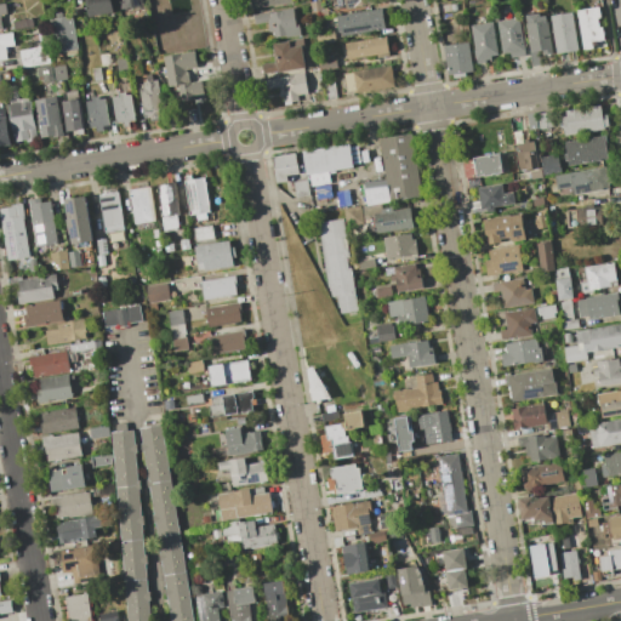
[(110,0),(113,12),(87,16),(84,0),(110,0)]
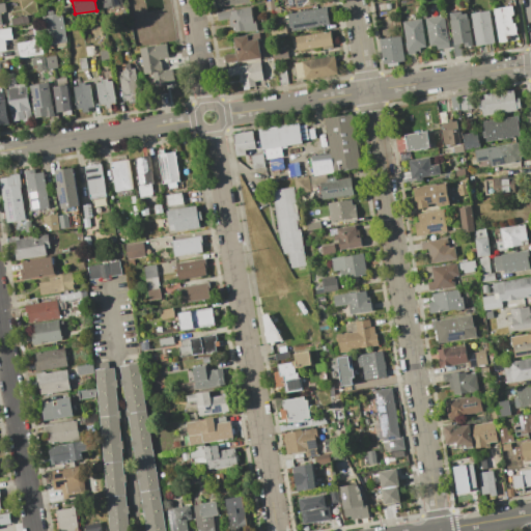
[(120,0),(100,0),(102,8),(121,4),(120,0)]
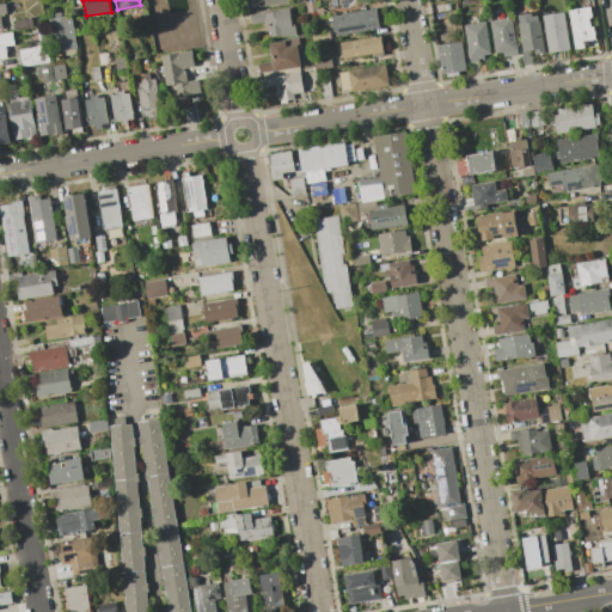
[(314,0),(316,8),(320,7),(322,16),(306,18),(304,1),(314,0)]
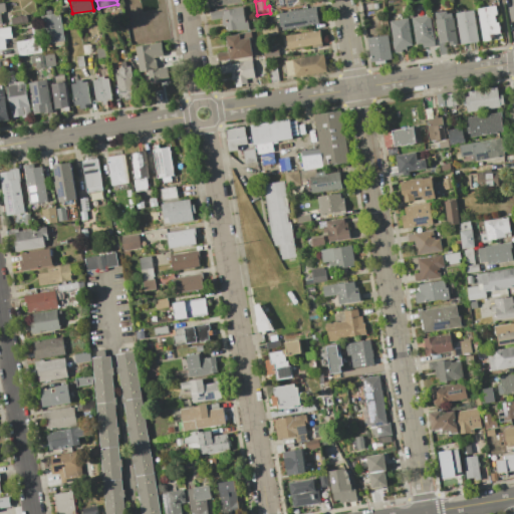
[(307,2),(306,0),(277,0),(279,8),(307,2)]
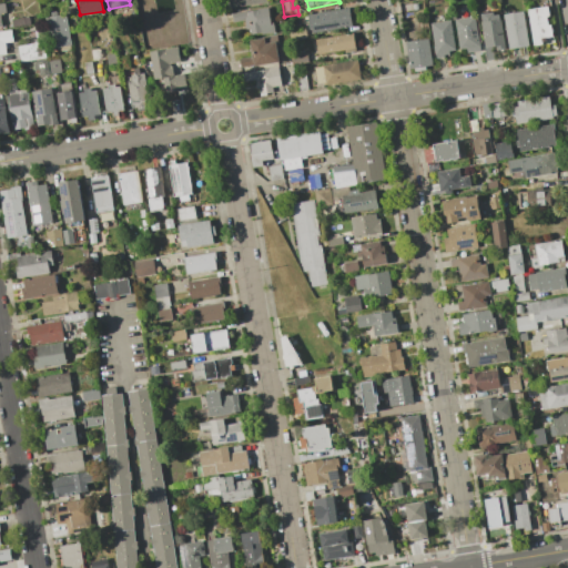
[(546,6),(548,16),(545,16),(547,24),(549,24),(553,41),(533,44),(526,9),(546,6)]
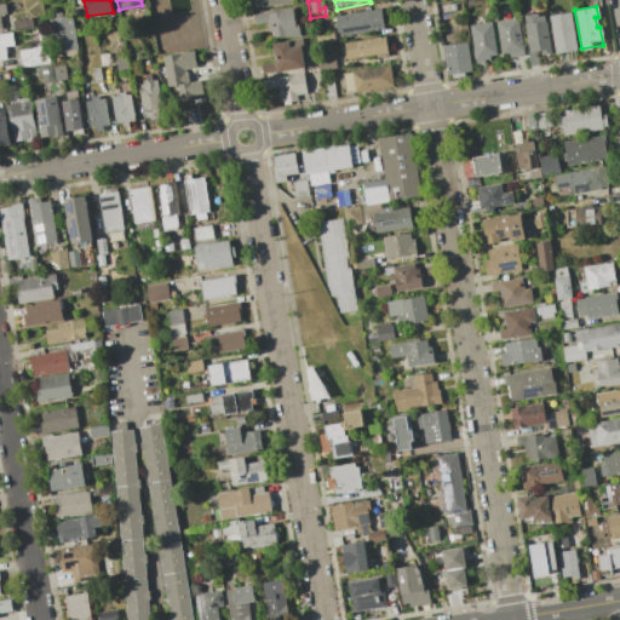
[(291,9),(293,27),(297,26),(298,33),(271,38),(270,30),(267,32),(265,21),(252,23),(251,15),(291,9)]
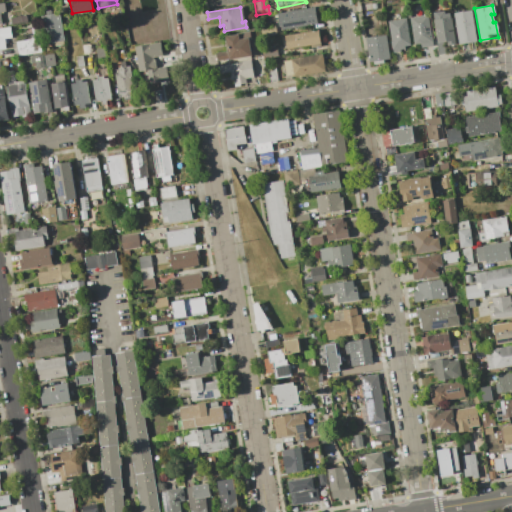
[(313,7),(316,23),(278,29),(276,13),(313,7)]
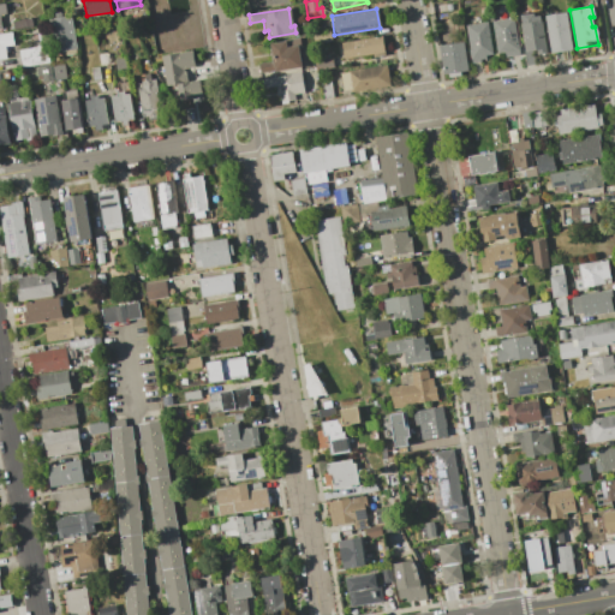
[(533,11),(533,16),(539,15),(545,52),(536,53),(535,49),(531,49),(533,64),(526,65),(518,15),(533,11)]
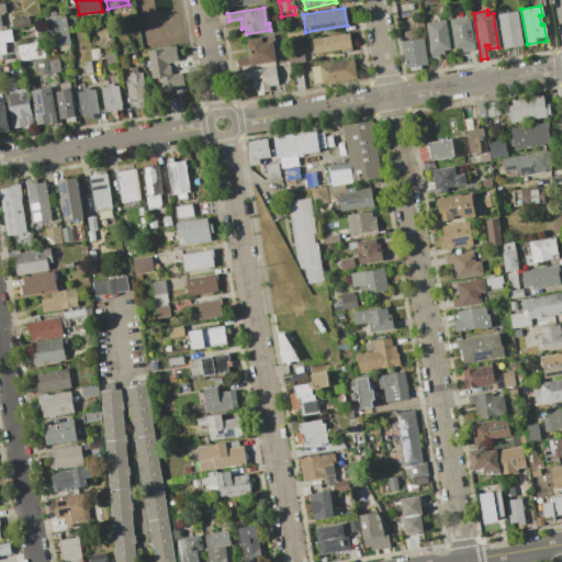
[(516,10),(521,45),(503,47),(497,13),(516,10)]
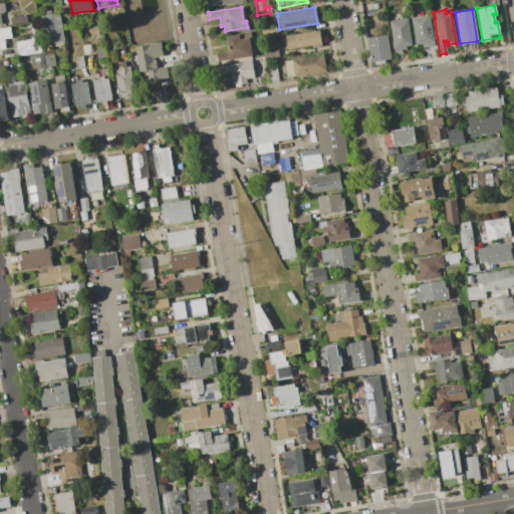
[(43,15),(42,11),(49,10),(50,13),(57,12),(63,44),(54,45),(53,42),(46,43),(41,15),(43,15)]
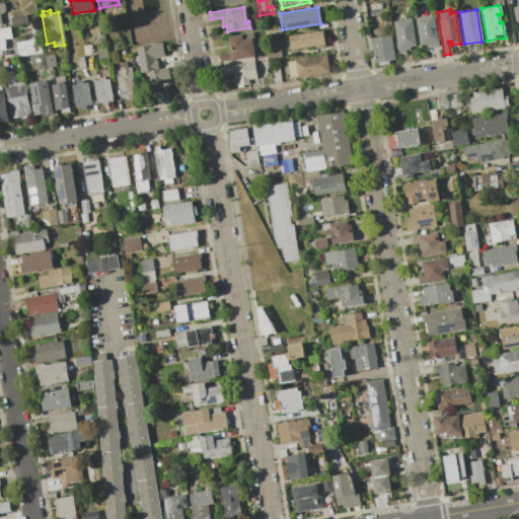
[(432,14),(437,46),(426,48),(425,44),(419,45),(415,17),(432,14)]
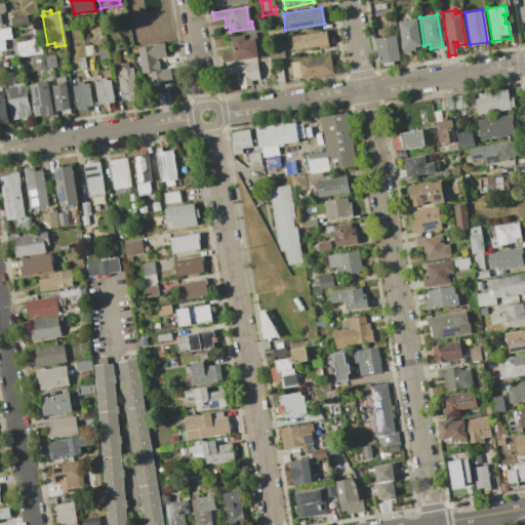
[(25,15),(27,22),(10,25),(9,17),(25,15)]
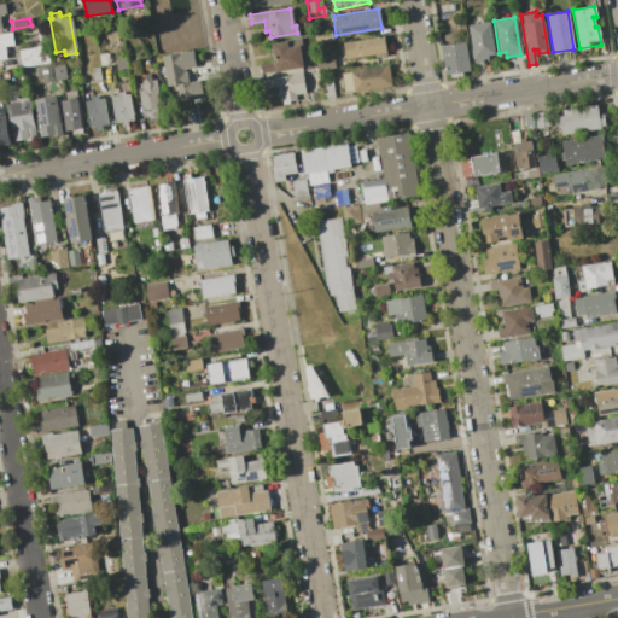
[(489,22),(494,53),(487,54),(488,58),(482,59),(482,62),(473,63),(467,25),(489,22)]
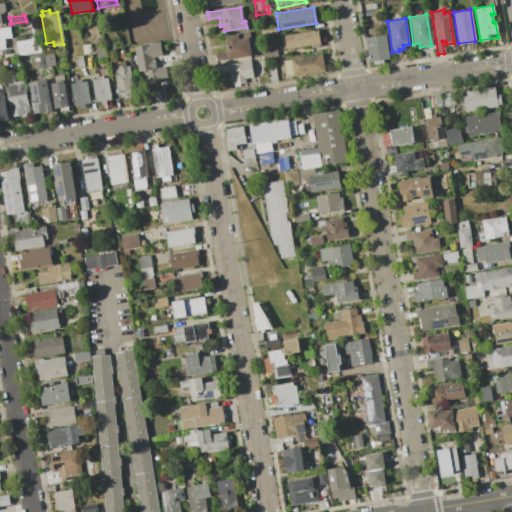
[(0,27),(9,26),(11,37),(3,38),(5,48),(0,48),(0,27)]
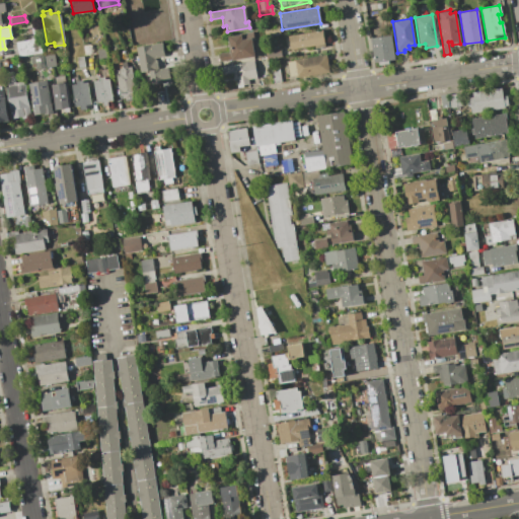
[(279,26),(280,32),(264,35),(263,28),(279,26)]
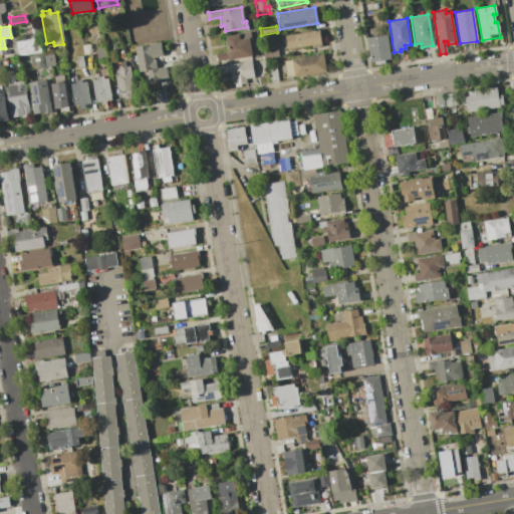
[(318,29),(320,45),(311,47),(310,44),(286,48),(284,35),(318,29)]
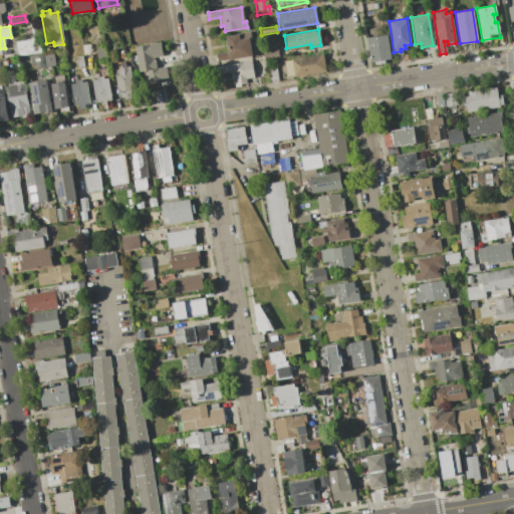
[(238,33),(239,39),(248,37),(251,55),(229,59),(225,35),(238,33)]
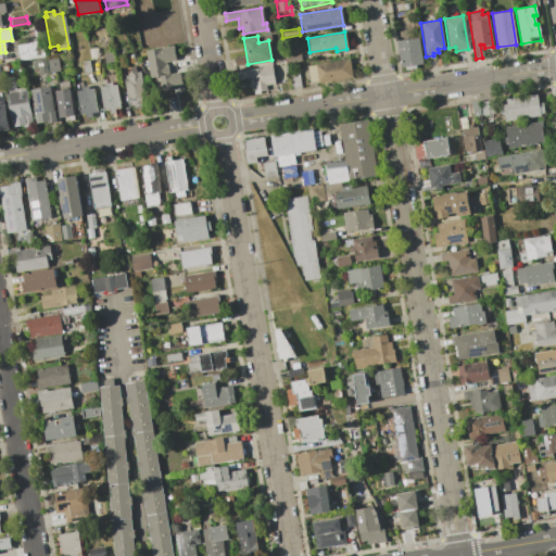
[(418,37),(422,63),(415,64),(416,67),(404,70),(404,66),(400,66),(395,40),(418,37)]
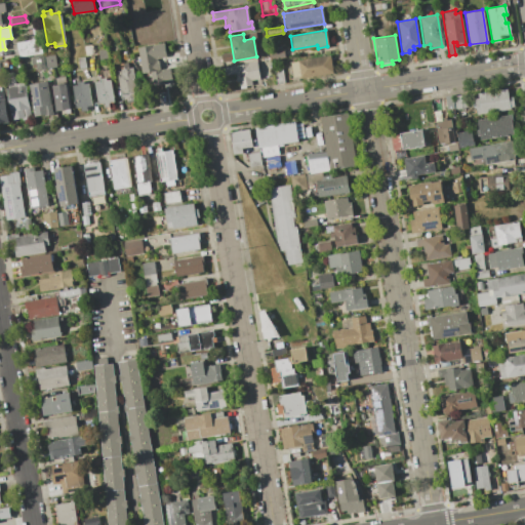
[(31,39),(31,38),(34,38),(34,39),(38,38),(41,52),(17,56),(15,42),(31,39)]
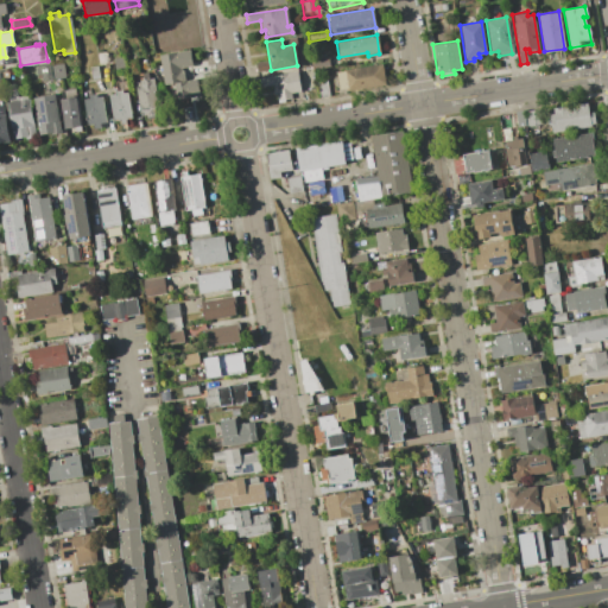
[(189,50),(191,65),(181,68),(181,70),(183,70),(184,81),(196,78),(198,92),(176,95),(175,82),(164,84),(159,55),(189,50)]
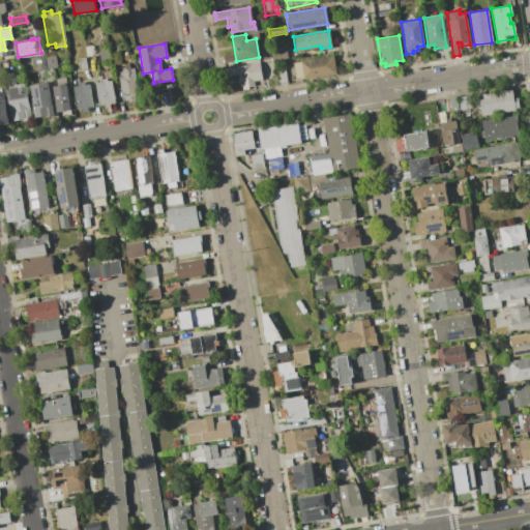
[(285,48),(286,57),(272,59),(271,50),(285,48)]
